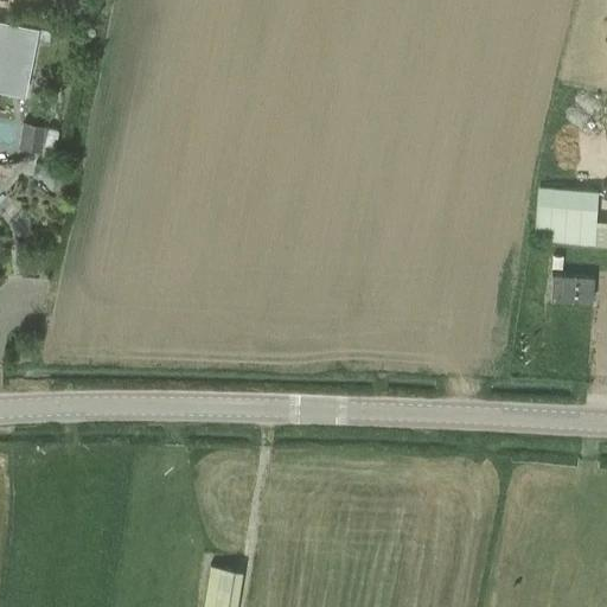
[(0,88),(10,90),(12,76),(26,80),(37,29),(0,20),(0,88)]
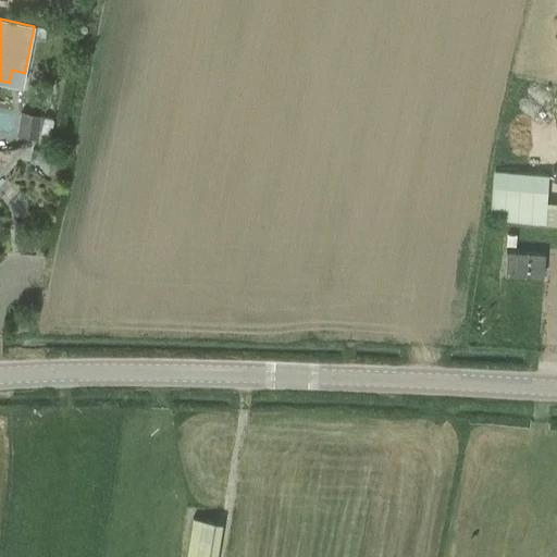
[(16,135),(38,139),(42,115),(21,112),(16,135)]
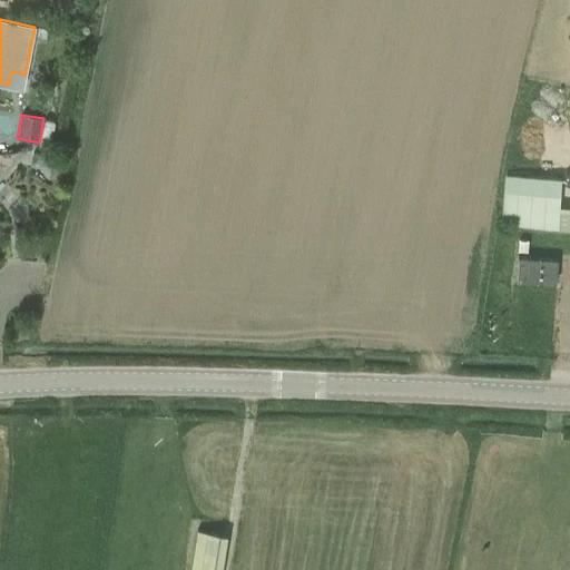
[(504,175),(503,188),(501,226),(559,228),(561,179),(504,175)]
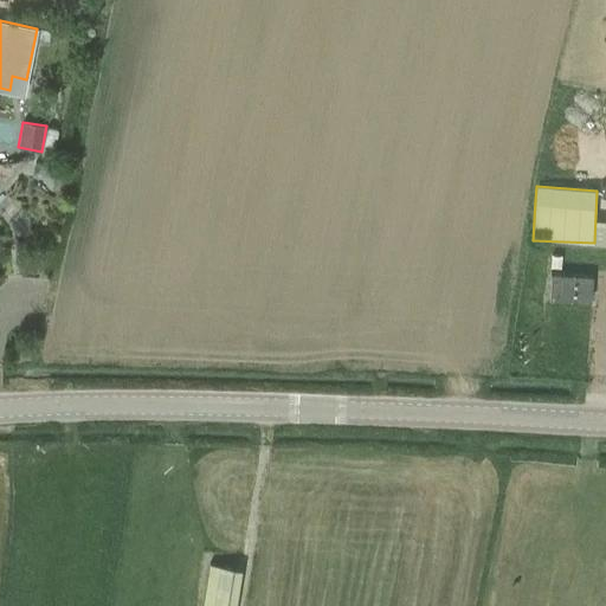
[(550,274),(549,301),(591,303),(592,276),(550,274)]
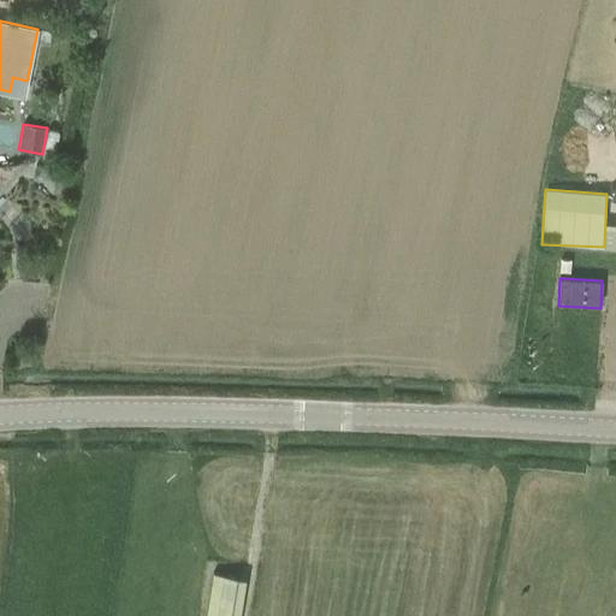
[(203,615),(236,615),(242,575),(208,572),(203,615)]
